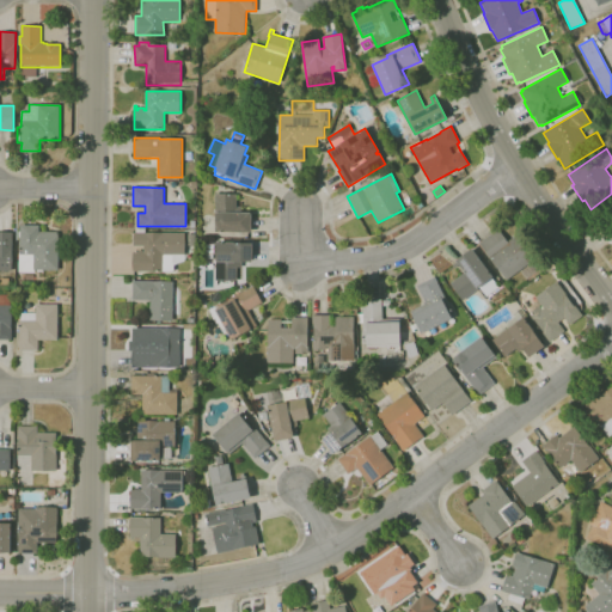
[(250,232),(215,232),(215,194),(237,194),(237,207),(242,207),(242,213),(250,213),(250,214),(251,214),(251,231),(250,231),(250,232)]
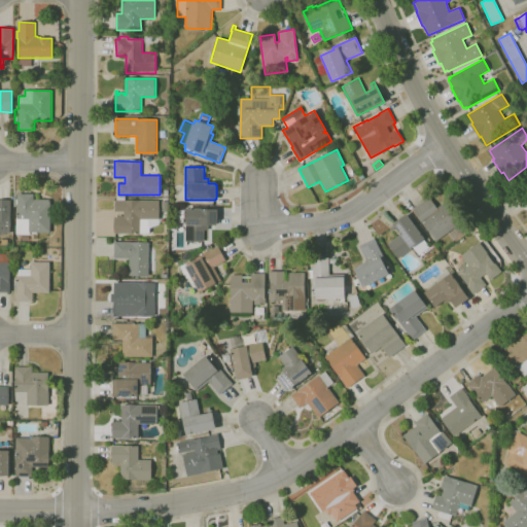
[(526,207),(517,194),(521,190),(516,184),(526,175),(526,207)]
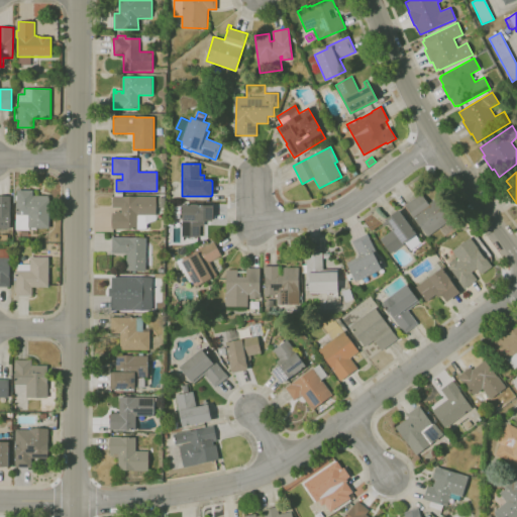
[(29,230),(16,230),(16,214),(17,214),(17,190),(33,190),(33,196),(48,196),(48,198),(49,198),(49,228),(29,227),(29,230)]
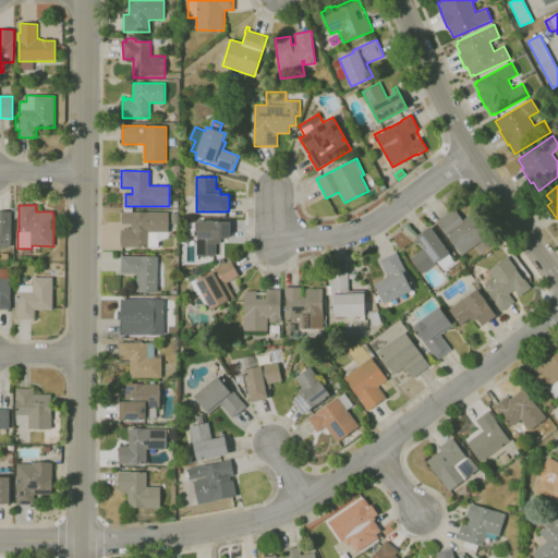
[(462,255),(437,221),(455,209),(462,220),(474,211),(490,234),(462,255)]
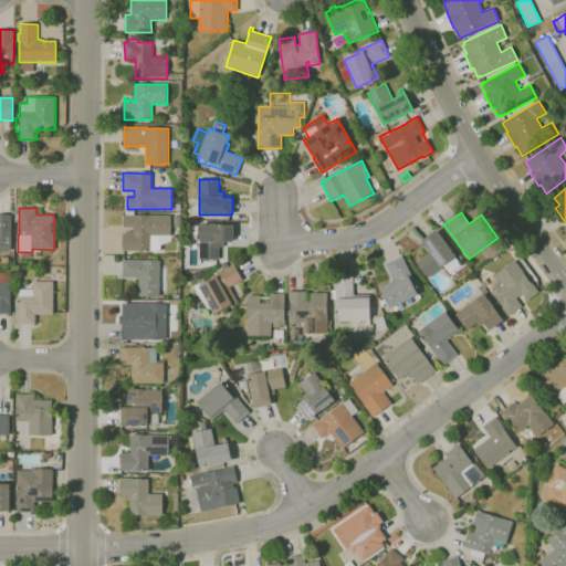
[(0,215),(11,215),(11,251),(0,251),(0,215)]
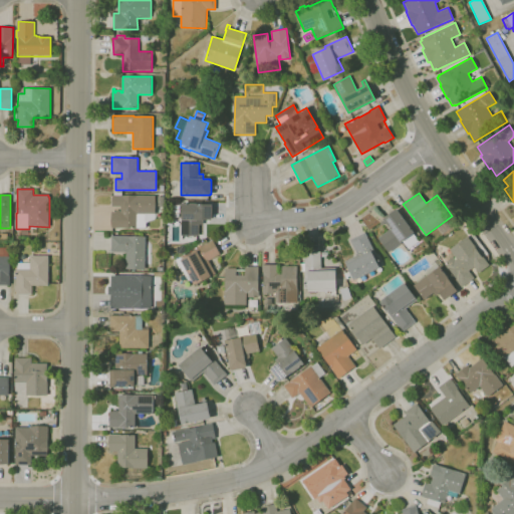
[(137,228),(111,228),(111,212),(115,212),(115,210),(119,210),(119,212),(120,212),(120,207),(112,206),(112,195),(155,196),(155,214),(144,214),(144,217),(137,217),(137,228)]
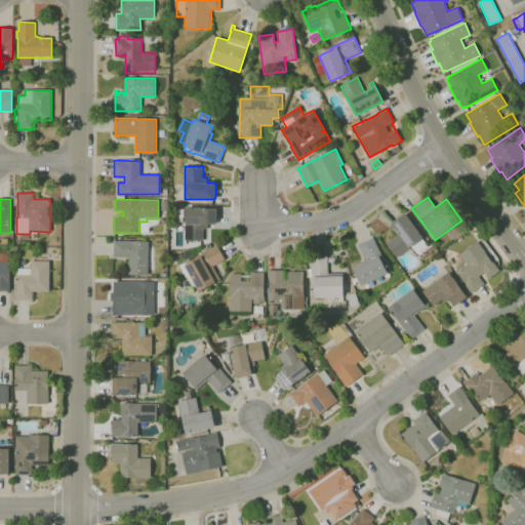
[(203,241),(185,241),(186,208),(216,208),(216,224),(206,224),(206,230),(203,230),(203,241)]
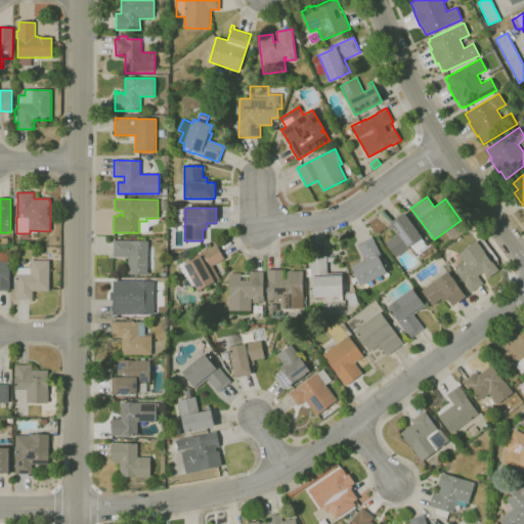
[(396,258),(385,243),(398,233),(393,227),(389,229),(387,227),(391,224),(390,223),(404,213),(422,237),(422,238),(427,246),(417,254),(410,246),(409,247),(410,248),(396,258)]
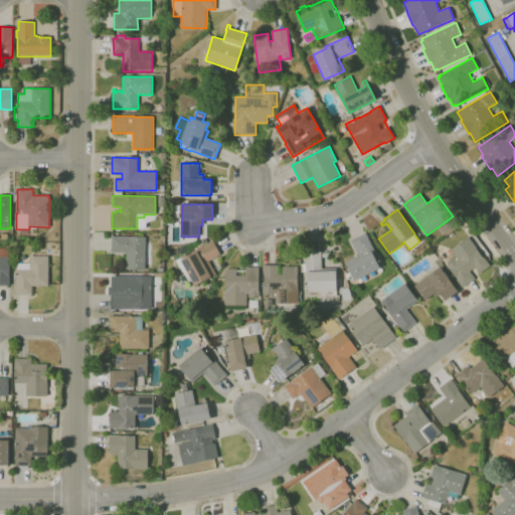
[(443,234),(439,229),(449,222),(453,227),(443,234)]
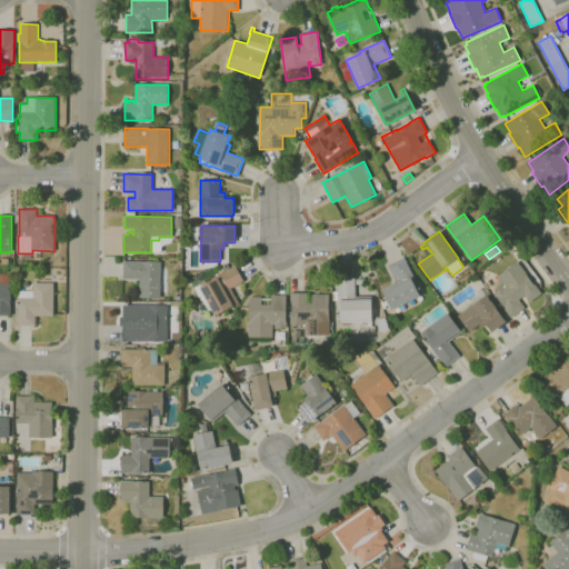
[(392,311),(381,290),(396,282),(388,266),(405,257),(407,262),(407,263),(417,283),(417,282),(423,295),(392,311)]
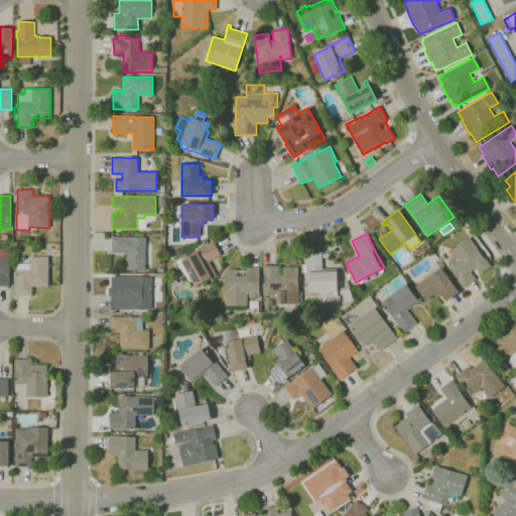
[(145,270),(127,270),(127,253),(112,253),(112,237),(145,238),(145,270)]
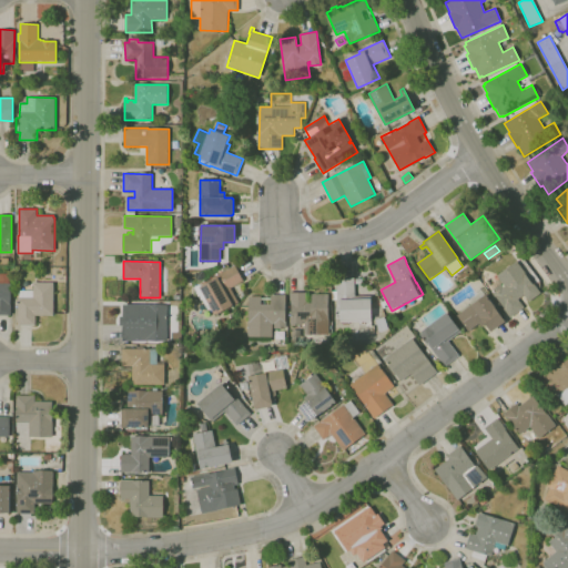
[(510,317),(504,308),(490,291),(500,284),(503,287),(504,286),(496,276),(516,261),(526,274),(525,275),(533,284),(534,284),(540,293),(529,302),(524,295),(518,300),(524,307),(510,317)]
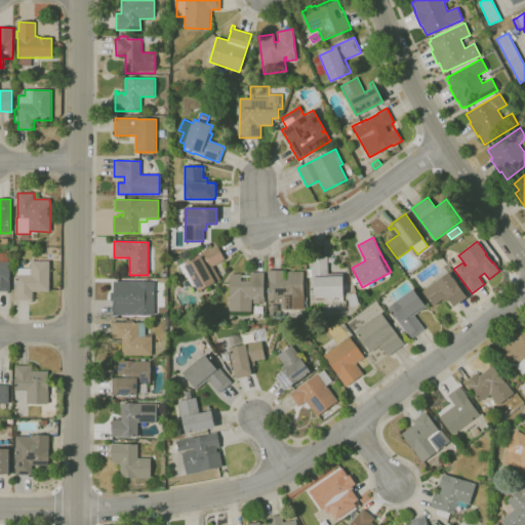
[(199,291),(195,284),(191,287),(179,266),(180,265),(180,264),(193,256),(194,257),(216,245),(225,259),(213,267),(220,280),(199,291)]
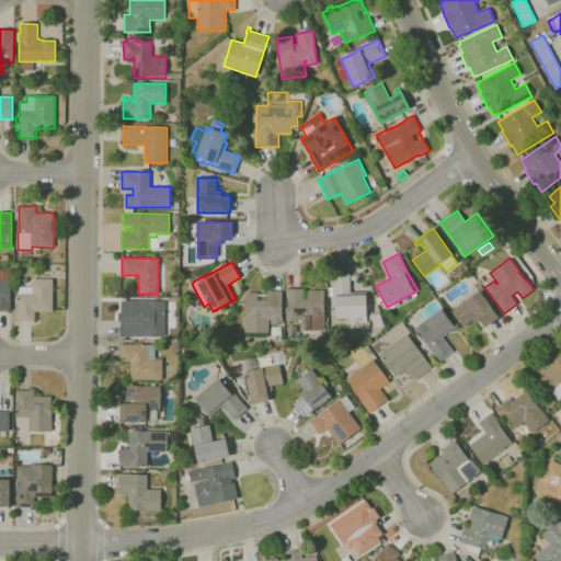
[(0,311),(0,271),(10,272),(10,279),(10,311),(0,311)]
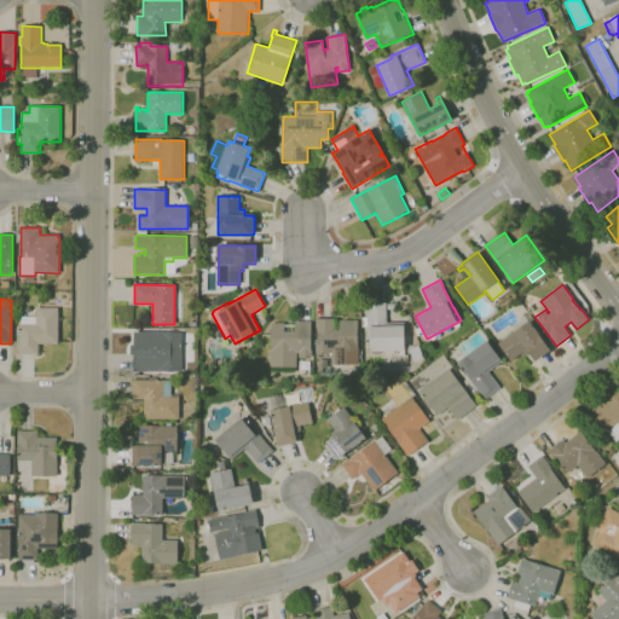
[(368,351),(368,327),(360,327),(360,317),(366,317),(366,304),(386,304),(387,323),(404,323),(405,351),(368,351)]
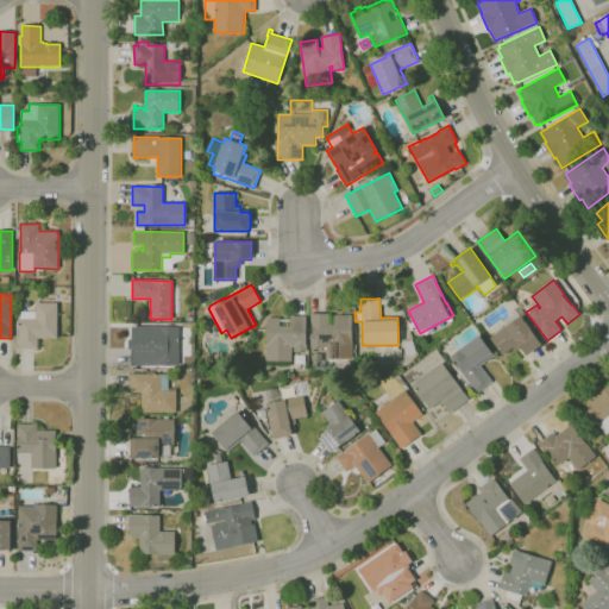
[(38,349),(19,349),(19,319),(20,319),(20,312),(36,312),(36,303),(57,303),(57,339),(38,339),(38,349)]
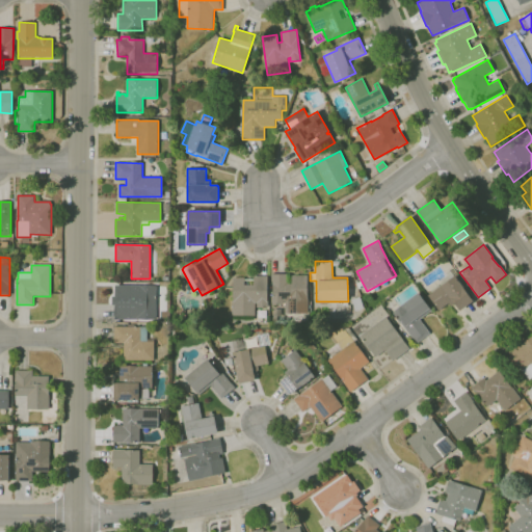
[(460,311),(455,304),(451,307),(449,303),(439,311),(428,296),(431,293),(430,291),(439,285),(440,287),(441,286),(437,282),(445,276),(443,274),(449,269),(454,276),(455,275),(474,301),(460,311)]
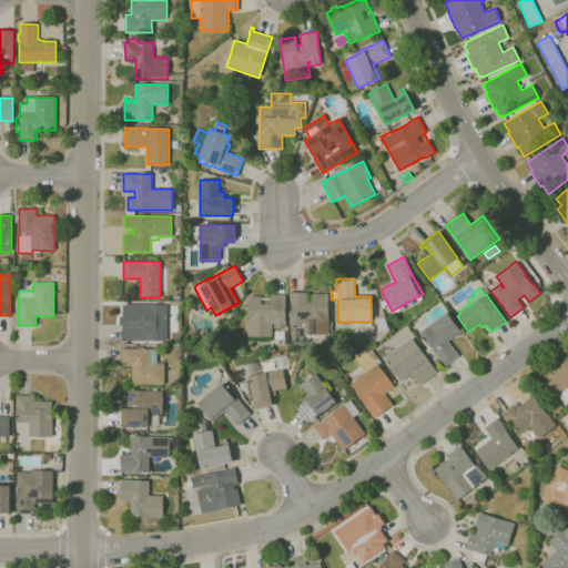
[(305,335),(304,321),(303,321),(303,326),(292,326),(291,293),(307,293),(307,303),(312,303),(312,294),(328,294),(328,334),(305,335)]
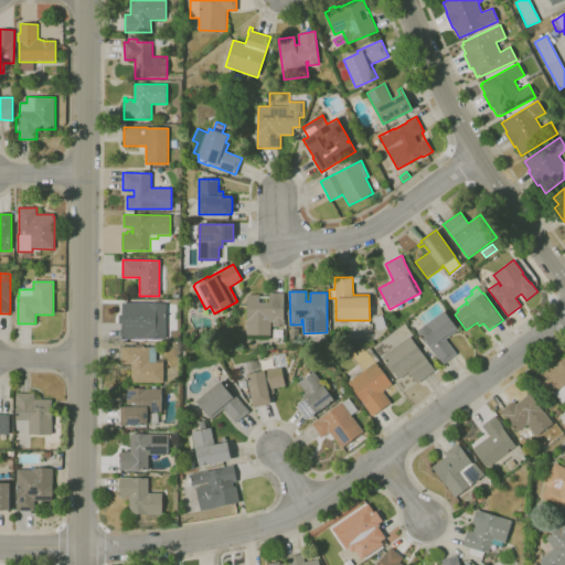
[(254,340),(246,340),(246,319),(247,319),(247,296),(268,296),(268,294),(284,294),(284,319),(284,331),(273,331),(273,322),(270,322),(270,336),(254,336),(254,340)]
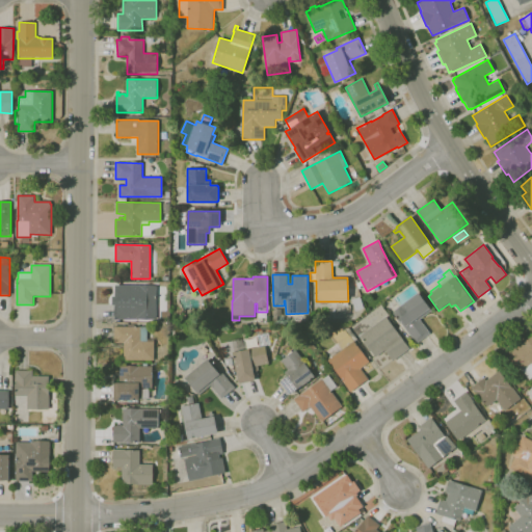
[(156,320),(114,320),(114,304),(112,304),(112,296),(114,296),(114,286),(157,286),(156,320)]
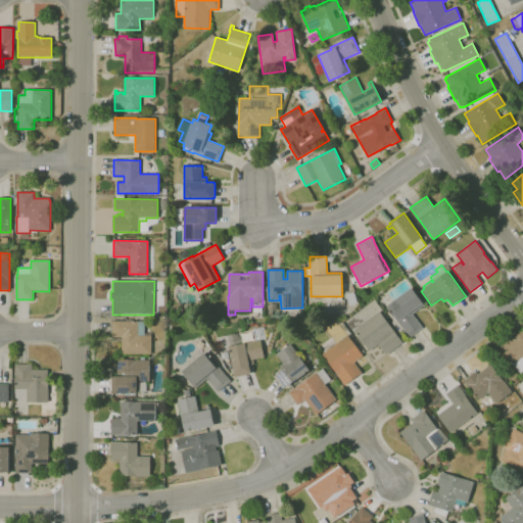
[(410,338),(393,317),(386,308),(388,306),(388,305),(412,288),(425,305),(413,315),(423,328),(410,338)]
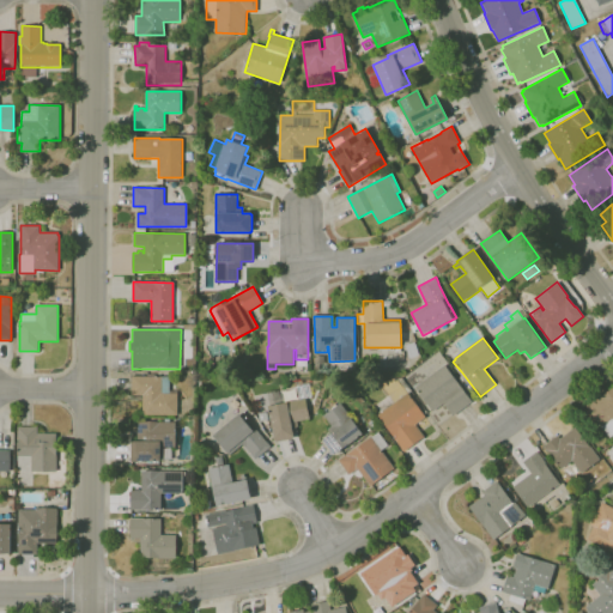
[(410,359),(405,346),(414,343),(419,356),(410,359)]
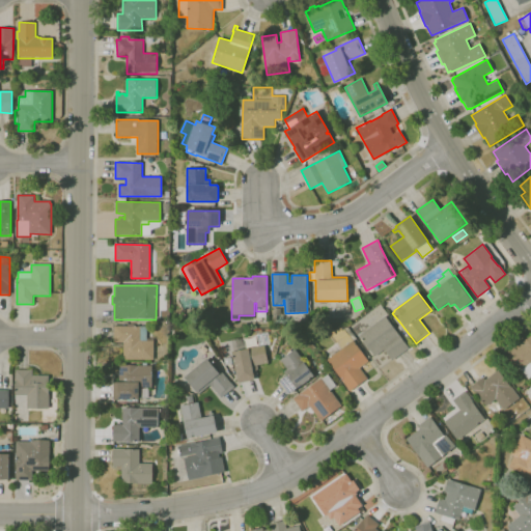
[(388,309),(384,305),(389,300),(393,305),(388,309)]
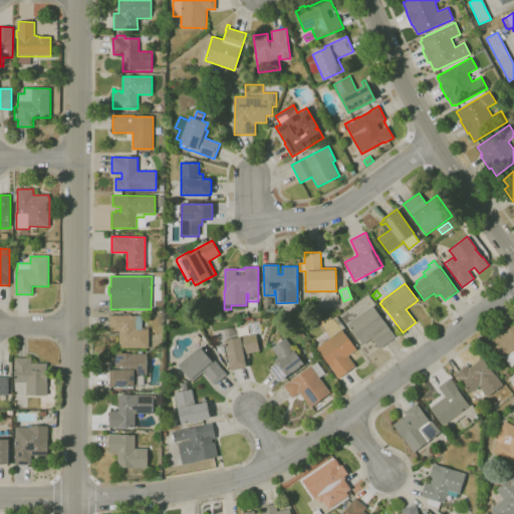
[(379,349),(371,338),(362,345),(357,339),(355,340),(349,332),(351,330),(347,325),(372,306),(396,336),(379,349)]
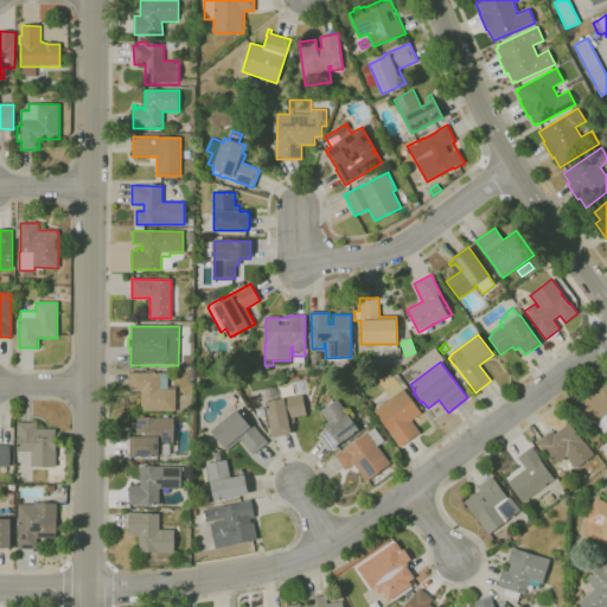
[(176,411),(141,411),(141,391),(129,391),(131,372),(146,372),(146,371),(153,371),(153,372),(160,374),(160,375),(168,375),(168,387),(176,387),(176,389),(177,389),(176,411)]
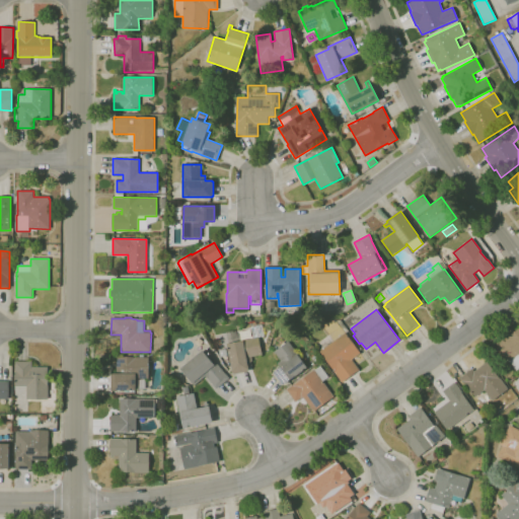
[(518,368),(516,371),(497,345),(518,328),(518,368)]
